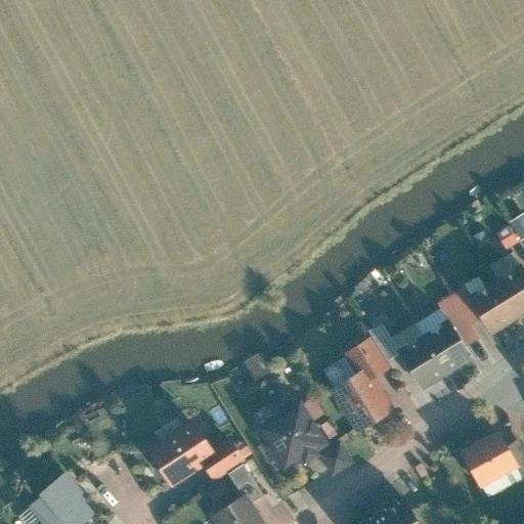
[(520,317),(523,314),(523,268),(522,266),(497,281),(520,317)]
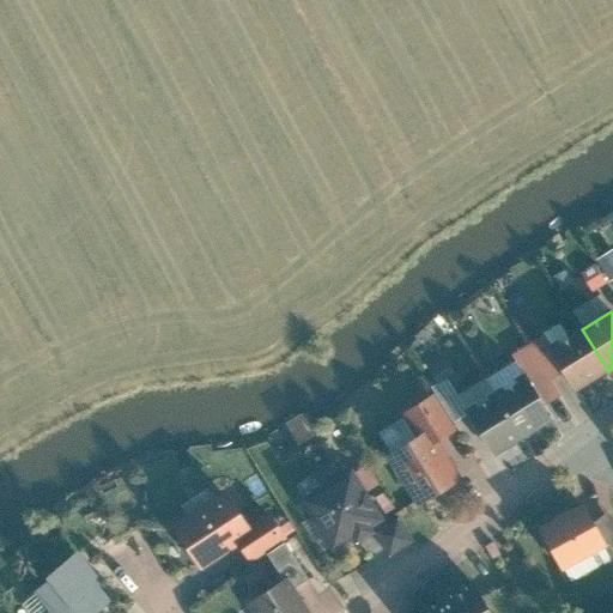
[(608,371),(582,329),(552,350),(578,390),(608,371)]
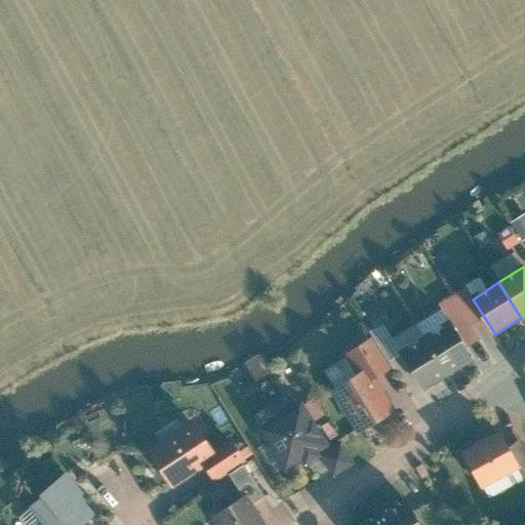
[(463,287),(452,295),(471,322),(482,315),(463,287)]
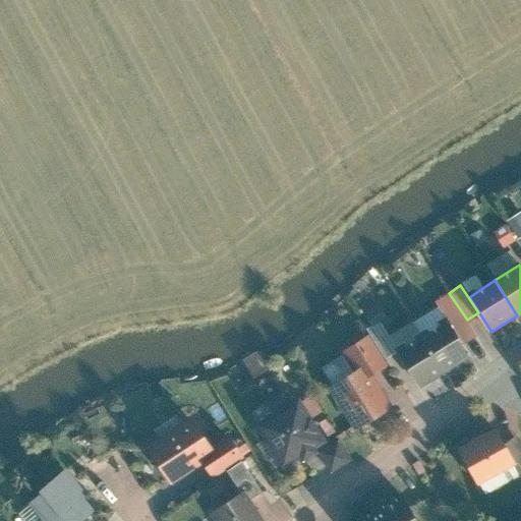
[(449,293),(437,300),(464,342),(476,334),(467,320),(449,293)]
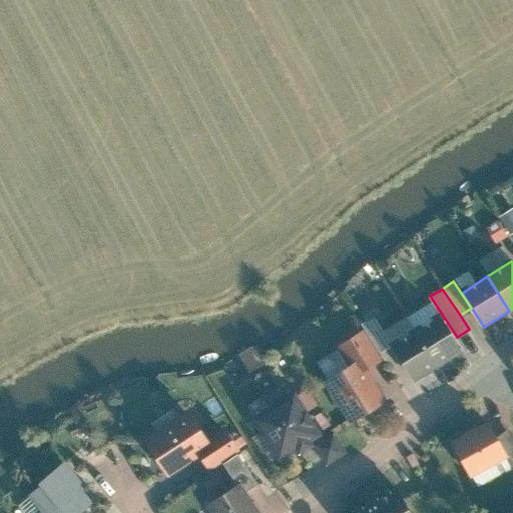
[(442,316),(417,331),(439,367),(464,352),(442,316)]
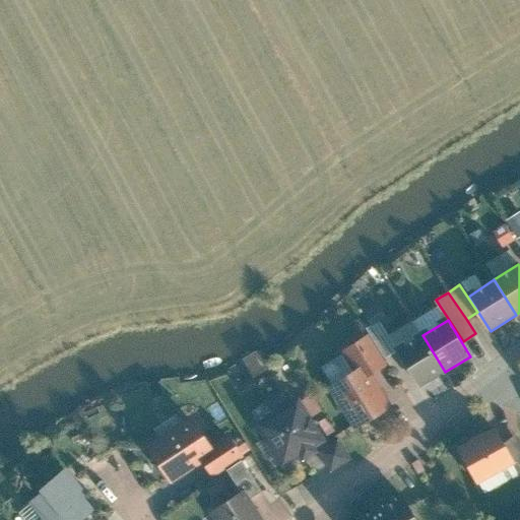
[(365,367),(370,376),(387,364),(368,335),(343,349),(356,372),(365,367)]
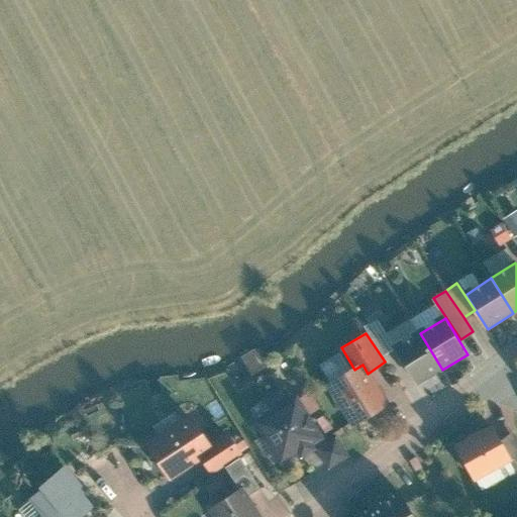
[(395,348),(417,385),(442,370),(420,333),(395,348)]
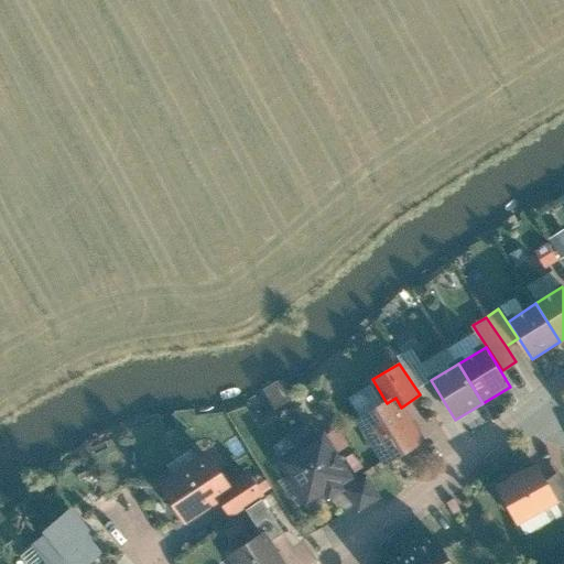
[(387,403),(357,422),(384,465),(423,441),(401,408),(396,398),(387,403)]
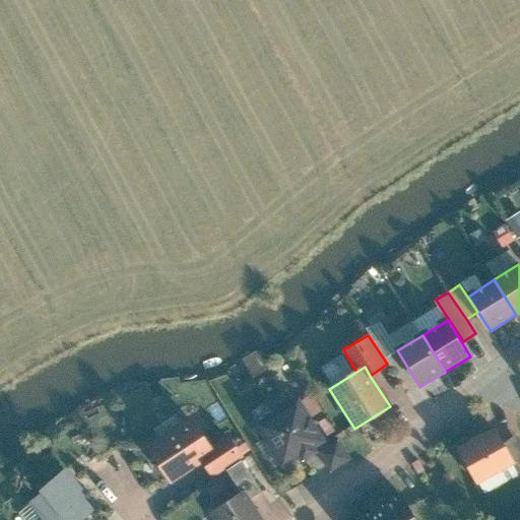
[(273,413),(255,425),(281,468),(327,442),(301,397),(290,403),(281,389),(264,400),(273,413)]
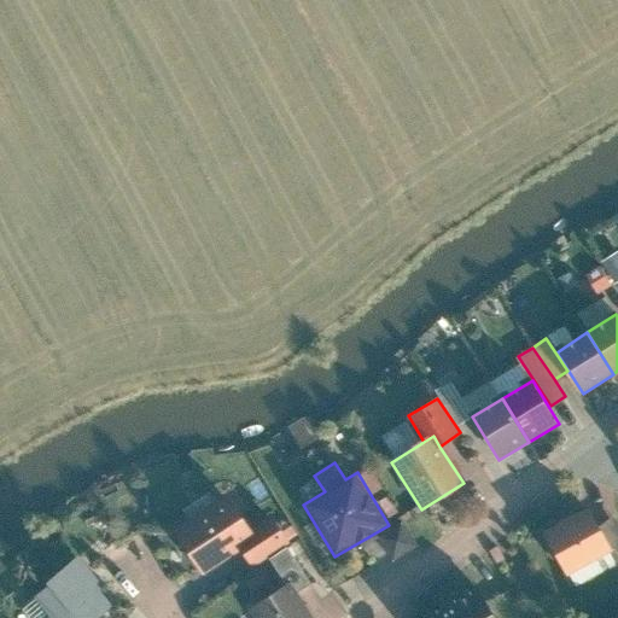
[(227,495),(173,531),(198,570),(252,534),(227,495)]
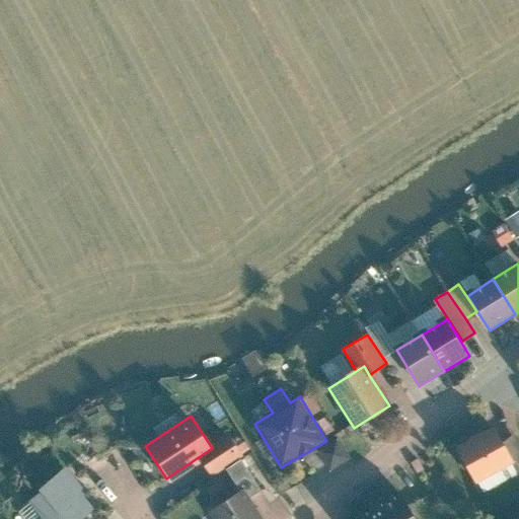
[(456,448),(475,483),(510,463),(499,444),(491,429),(456,448)]
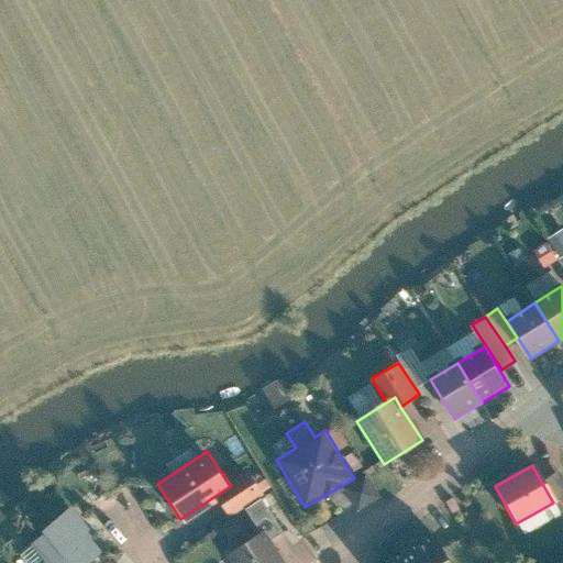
[(562,482),(556,471),(541,482),(553,503),(560,514),(562,511),(562,482)]
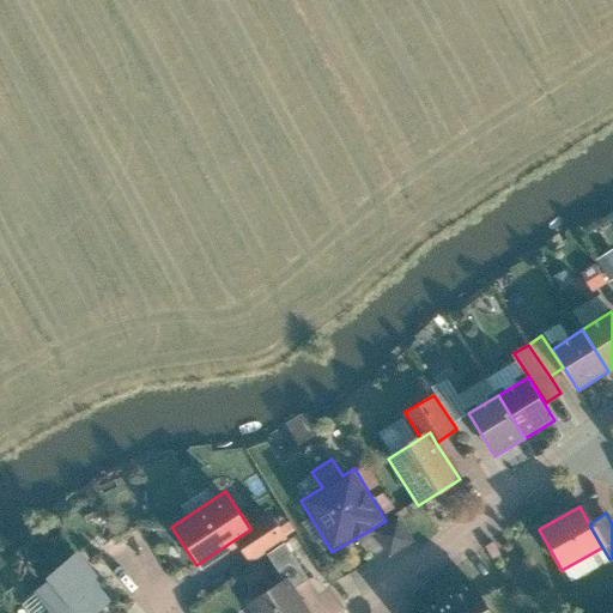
[(236,541),(250,562),(285,536),(272,516),(236,541)]
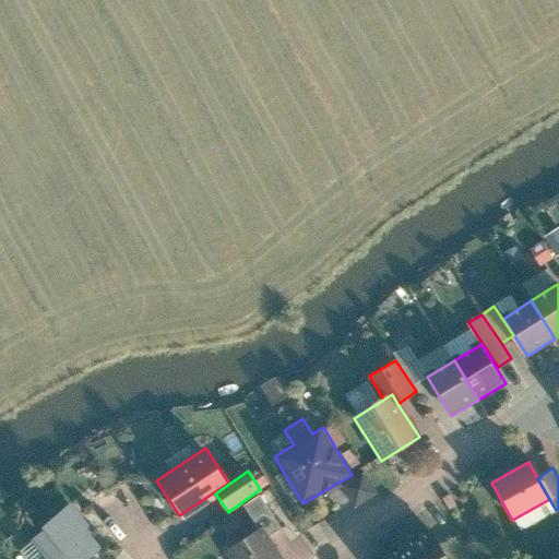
[(280,527),(258,495),(246,503),(268,536),(280,527)]
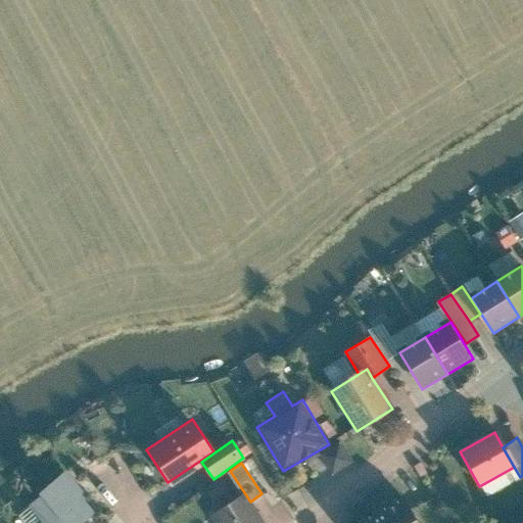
[(81,522),(93,513),(79,494),(83,490),(65,471),(38,494),(40,496),(30,505),(42,522),(81,522)]
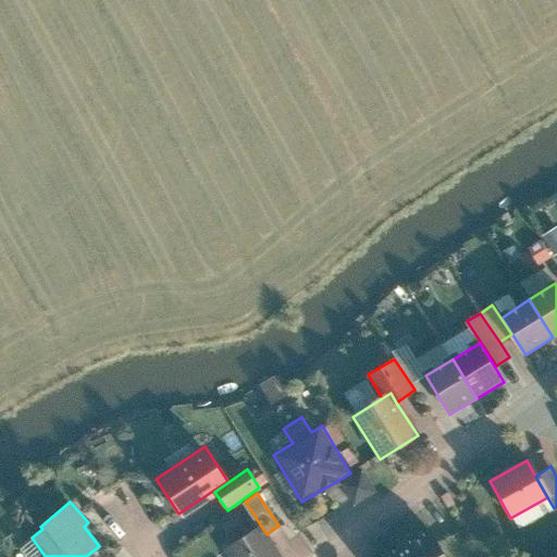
[(279,556),(259,527),(226,547),(233,556),(279,556)]
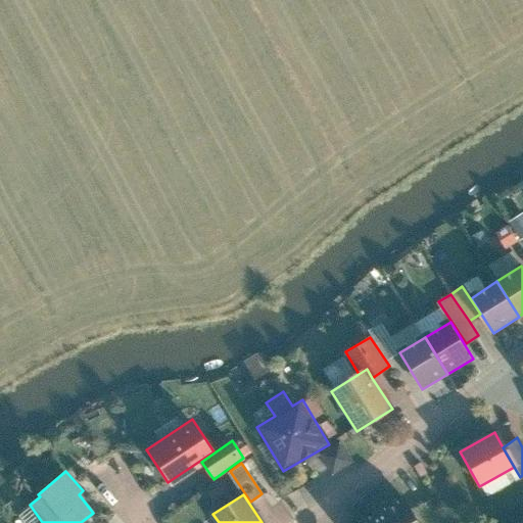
[(417,522),(402,497),(376,513),(381,522),(417,522)]
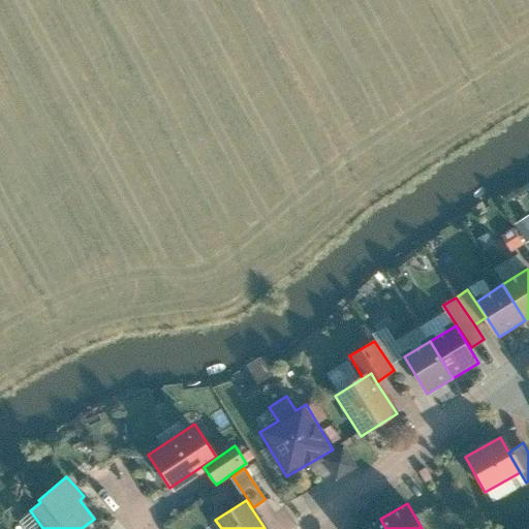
[(385,528),(380,519),(363,528),(385,528)]
